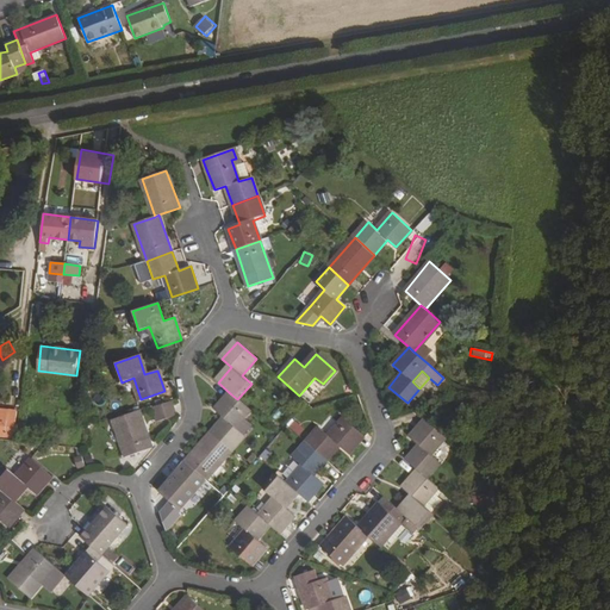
[(237,399),(231,394),(216,411),(224,419),(212,434),(231,450),(243,436),(235,428),(250,410),(237,399)]
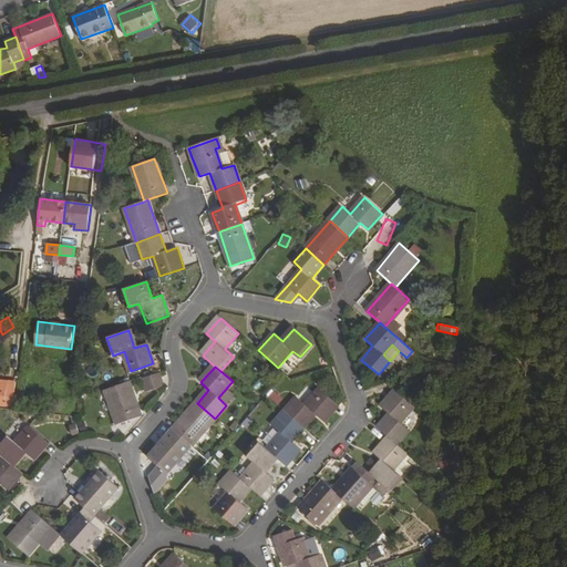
[(166,383),(162,370),(143,377),(147,390),(166,383)]
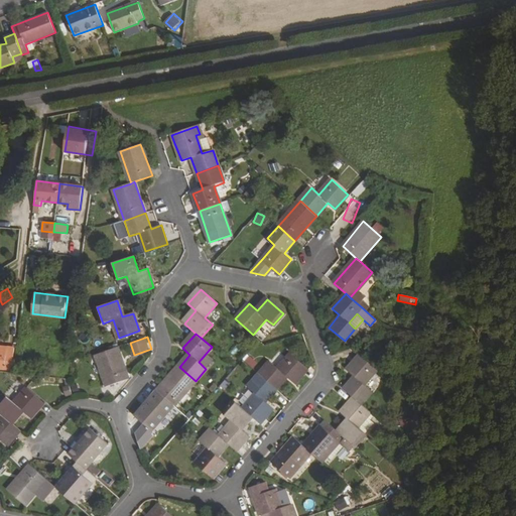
[(0,368),(12,370),(15,347),(7,347),(6,350),(0,349),(0,368)]
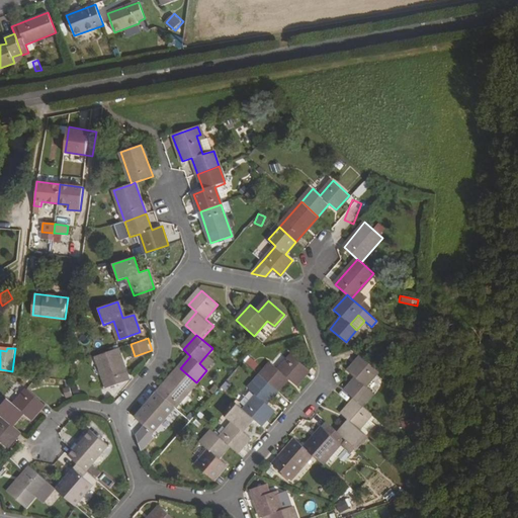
[(117,348),(97,356),(106,385),(127,378),(117,348)]
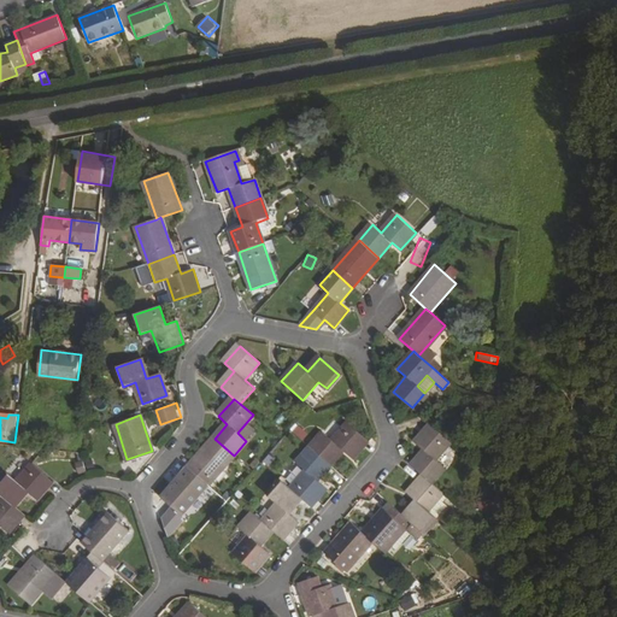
[(295,423),(288,429),(300,442),(307,435),(295,423)]
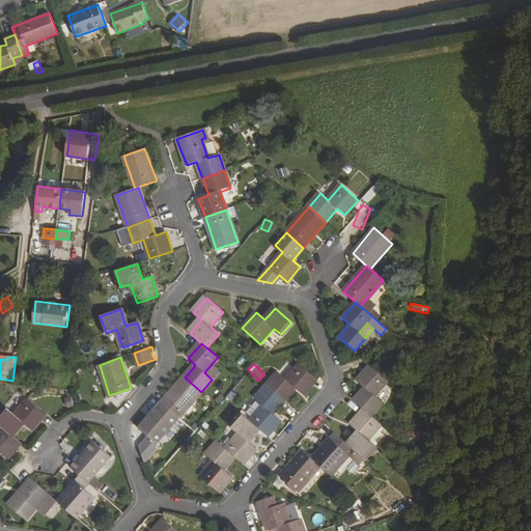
[(279,371),(267,386),(286,401),(298,388),(305,393),(317,380),(300,364),(287,378),(279,371)]
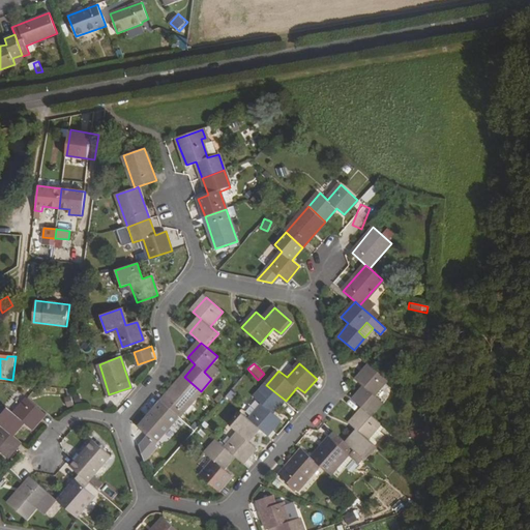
[(386,379),(370,364),(356,380),(364,387),(354,400),(363,408),(371,414),(381,402),(373,394),(386,379)]
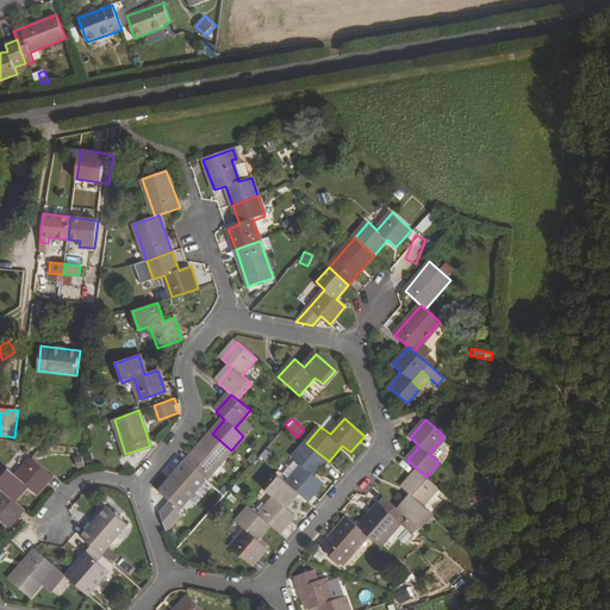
[(212,434),(186,464),(205,479),(231,450),(212,434)]
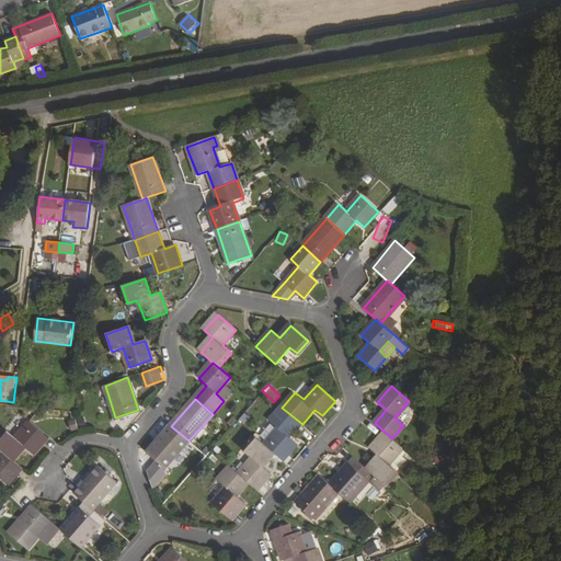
[(302,424),(282,408),(271,420),(278,427),(264,444),(276,454),(284,460),(298,444),(290,437),(302,424)]
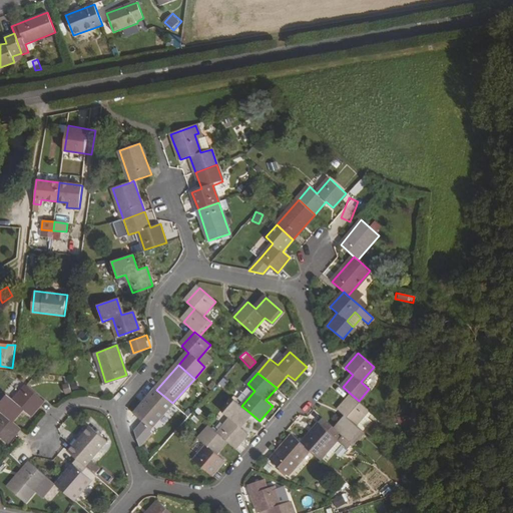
[(7,394),(0,401),(0,410),(12,421),(23,408),(31,415),(43,401),(26,386),(14,400),(7,394)]
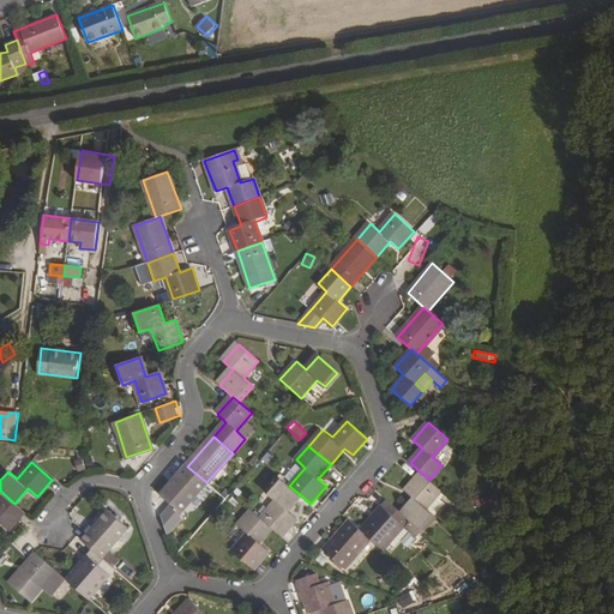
[(206,482),(187,467),(162,495),(181,512),(206,482)]
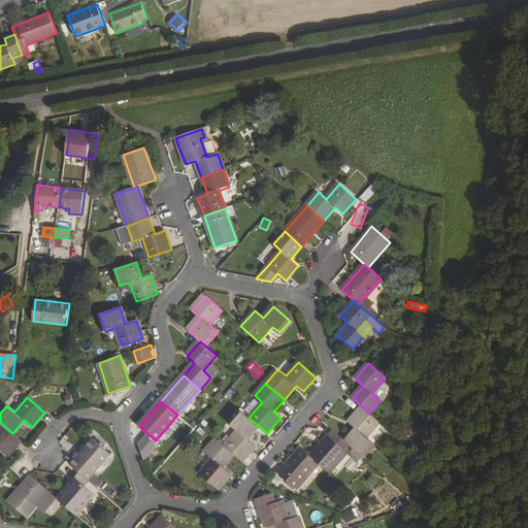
[(369,413),(362,406),(349,422),(358,429),(347,442),(351,446),(362,456),(373,442),(367,437),(380,422),(369,413)]
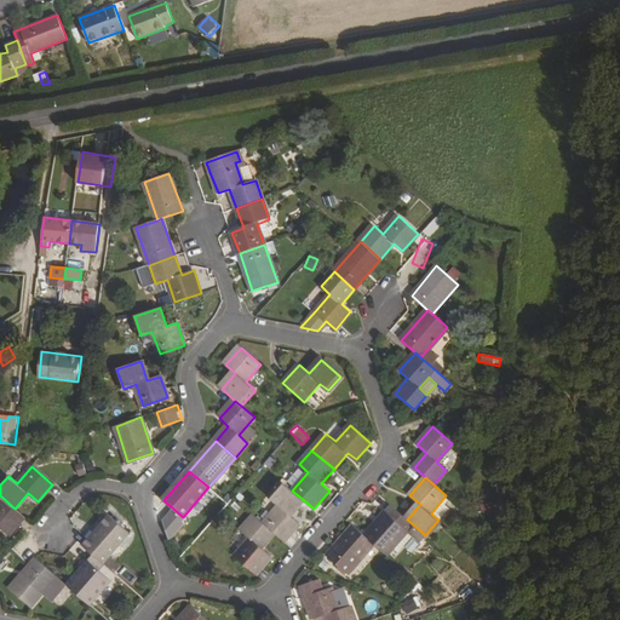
[(292,491),(282,482),(270,498),(280,506),(264,523),(276,534),(285,541),(300,524),(292,516),(305,501),(292,491)]
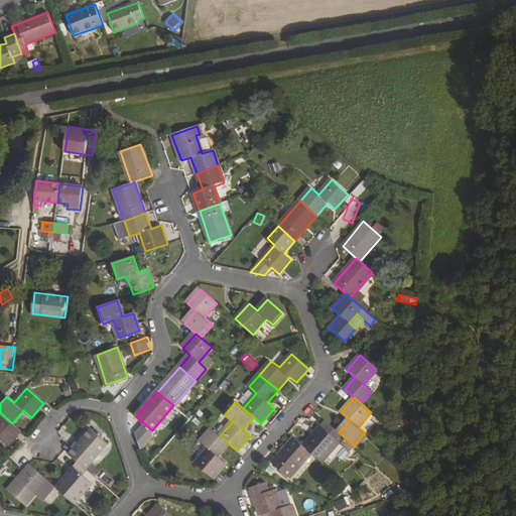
[(12,423),(0,412),(0,437),(8,444),(20,430),(12,423)]
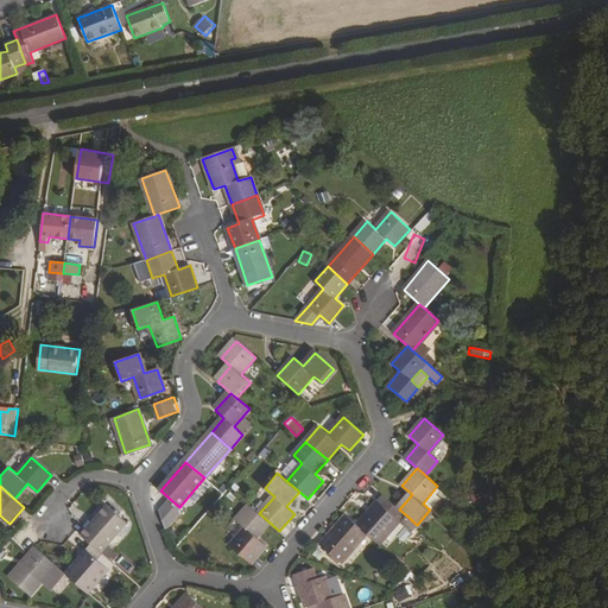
[(399,510),(385,496),(359,526),(366,533),(378,543),(404,513),(399,510)]
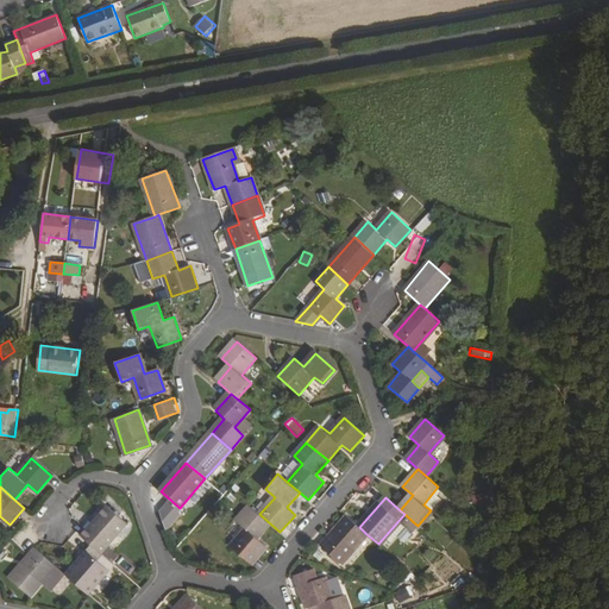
[(259,514),(250,507),(238,520),(246,528),(232,544),(253,563),(268,546),(259,539),(271,525),(259,514)]
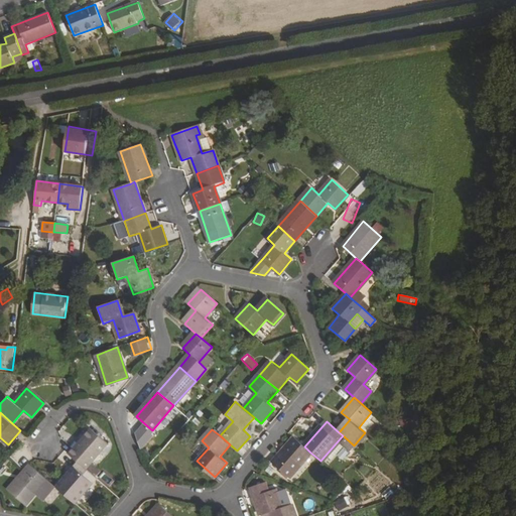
[(92,430),(70,455),(80,464),(86,469),(107,444),(92,430)]
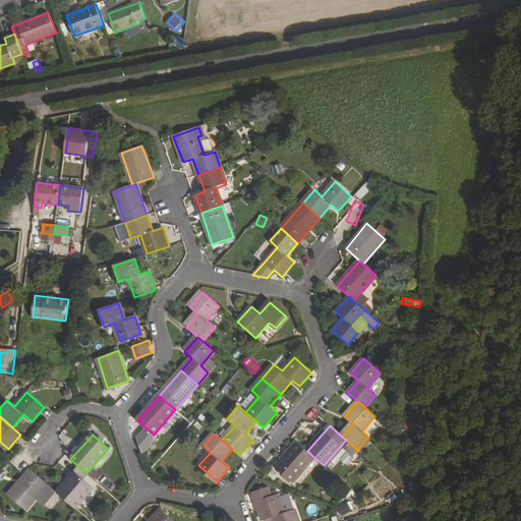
[(307,451),(298,443),(277,467),(293,481),(313,457),(307,451)]
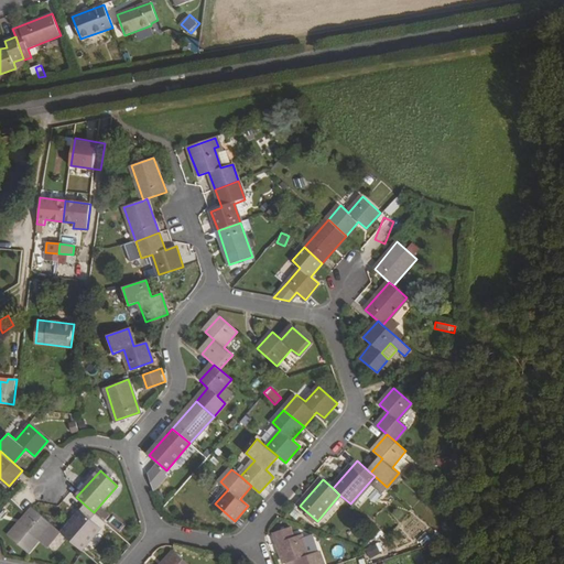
[(87,507),(63,533),(80,549),(105,521),(94,512),(87,507)]
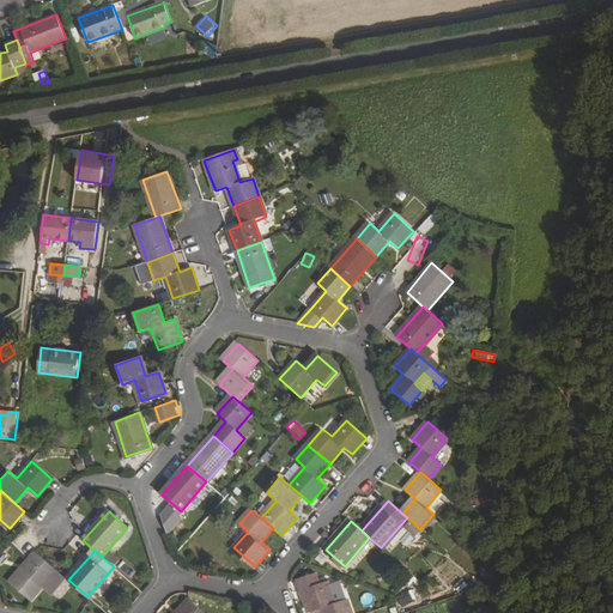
[(66,578),(56,570),(38,553),(12,583),(30,599),(42,586),(52,594),(66,578)]
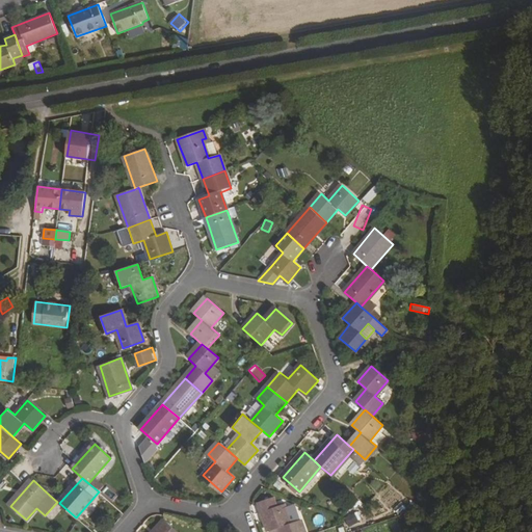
[(107,487),(103,493),(112,499),(116,493),(107,487)]
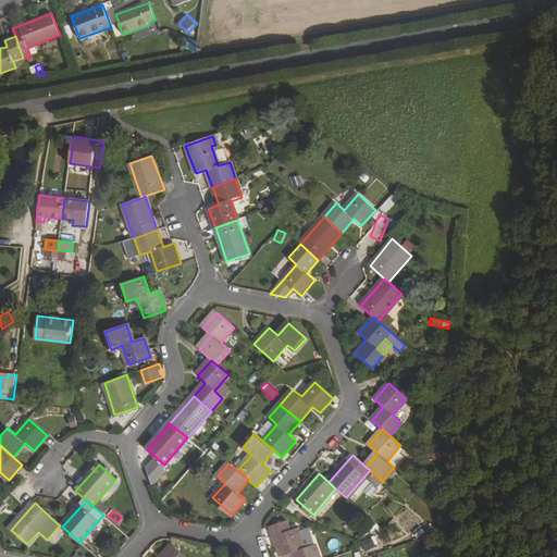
[(319,556),(314,544),(305,547),(297,529),(291,531),(287,520),(270,527),(274,536),(280,534),(282,541),(277,542),(282,555),(292,552),(293,556),(319,556)]
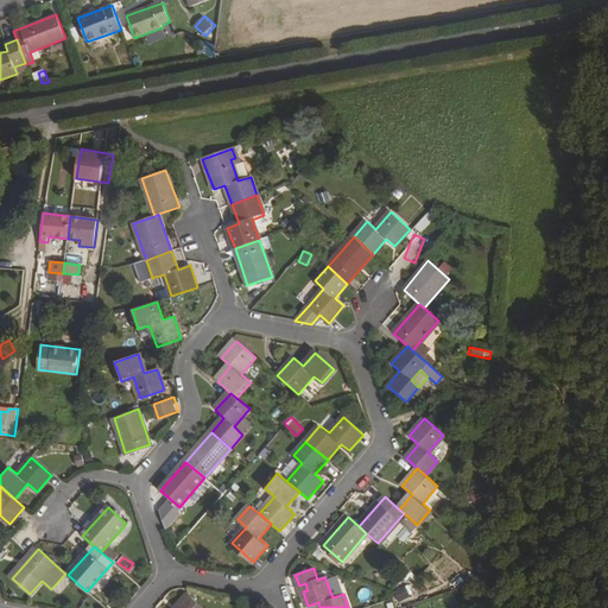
[(361,586),(356,594),(366,600),(371,591),(361,586)]
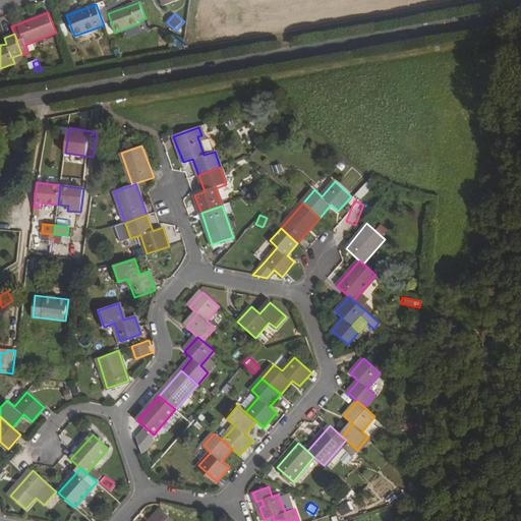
[(336,507),(340,517),(353,512),(348,502),(336,507)]
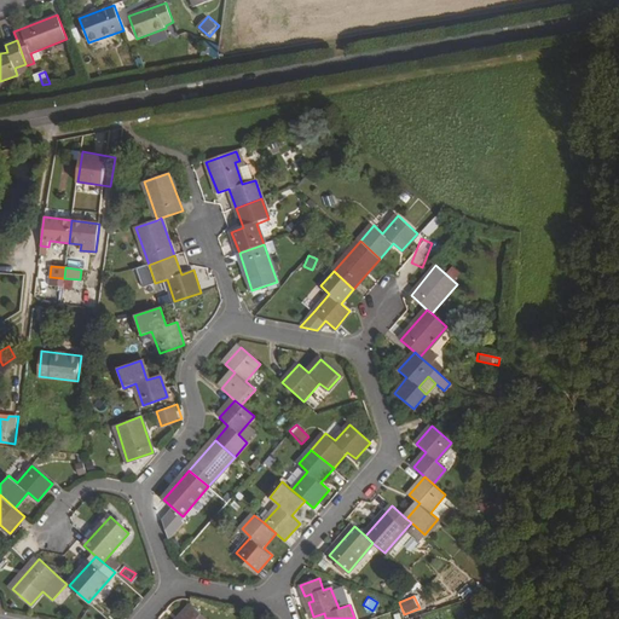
[(204,618),(189,605),(177,618),(204,618)]
